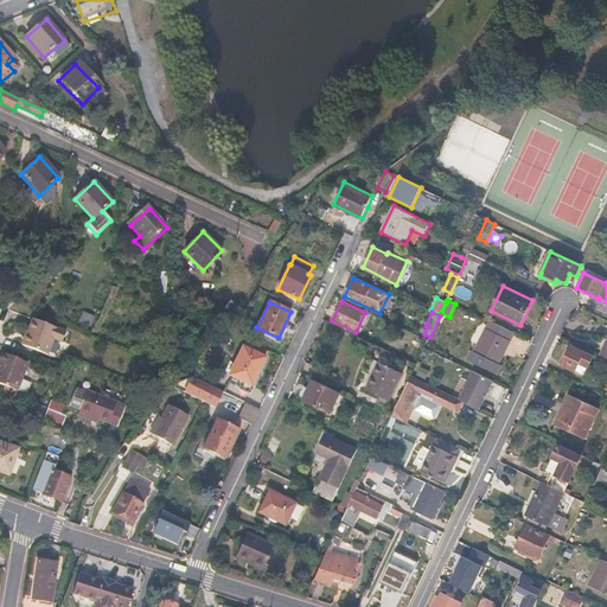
[(504,353),(513,332),(490,320),(474,351),(472,350),(467,359),(497,375),(502,365),(499,364),(505,353),(504,353)]
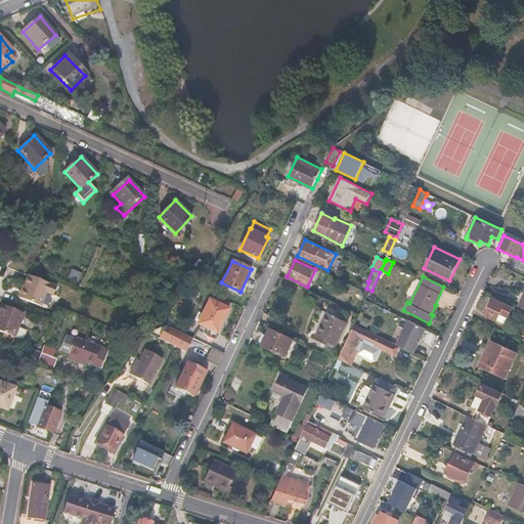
[(56,290),(28,278),(19,298),(41,306),(46,295),(53,298),(56,290)]
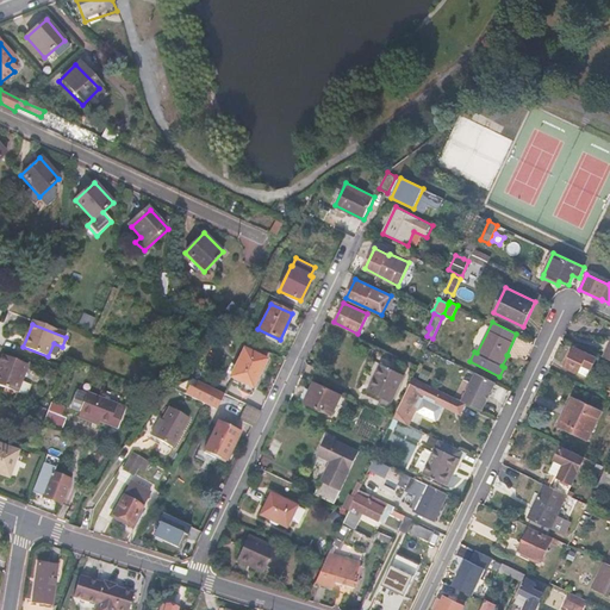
[(230,347),(234,340),(222,334),(218,340),(230,347)]
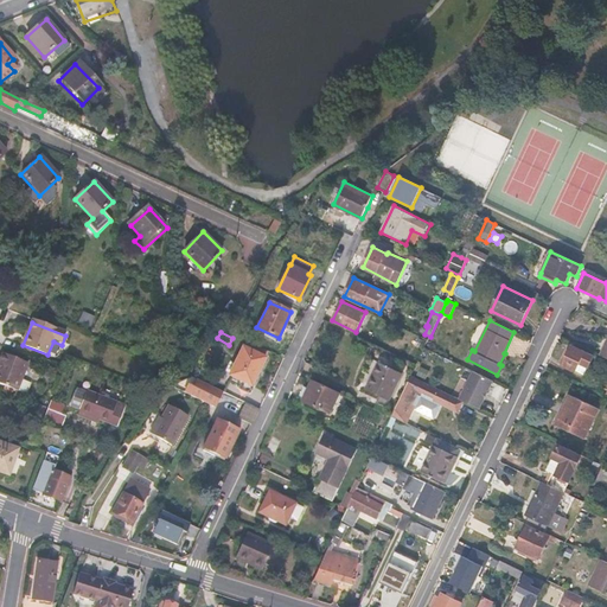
[(23,345),(21,347),(46,358),(48,355),(23,345)]
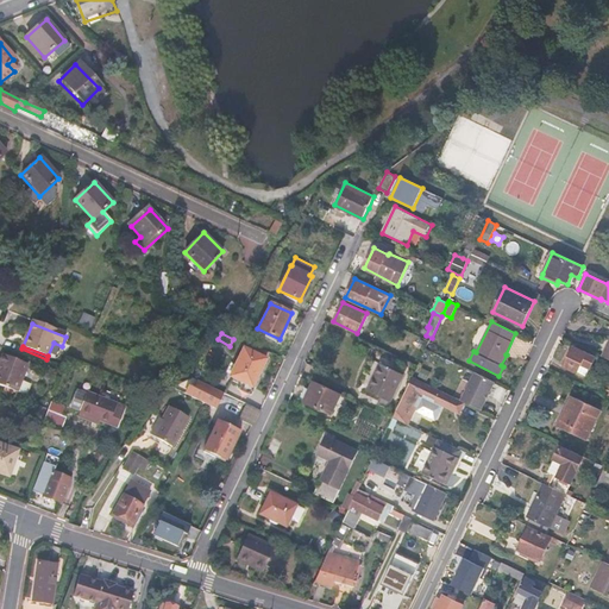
[(591,369),(597,358),(573,346),(564,366),(577,372),(582,364),(591,369)]
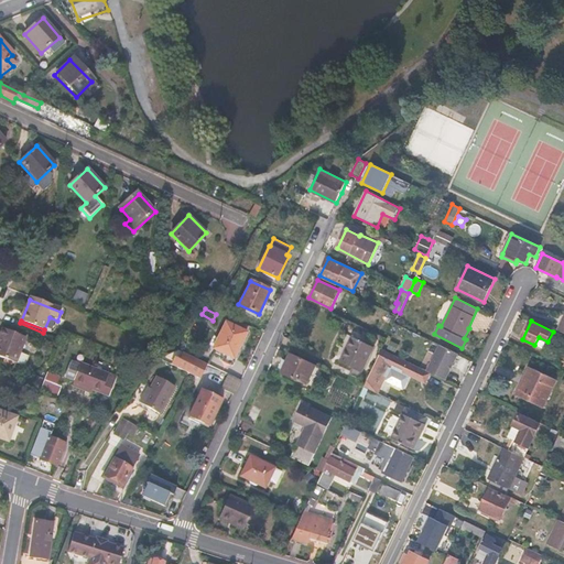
[(235,358),(247,333),(226,323),(214,348),(223,353),(218,360),(232,367),(236,359),(235,358)]
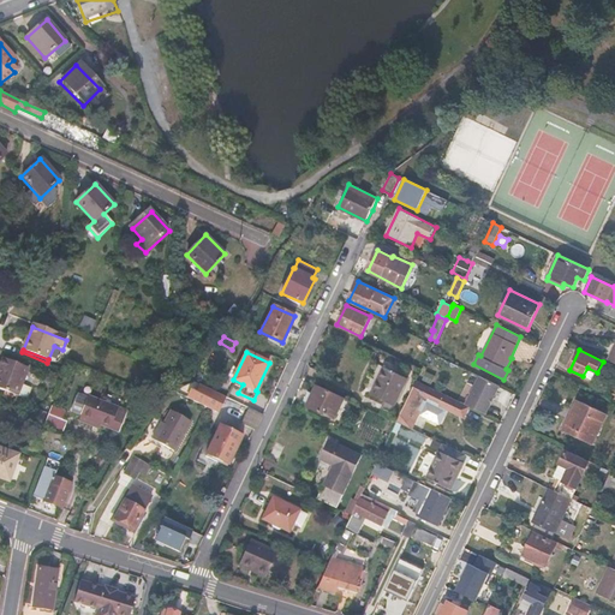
[(30,370),(4,359),(0,368),(0,389),(19,398),(30,370)]
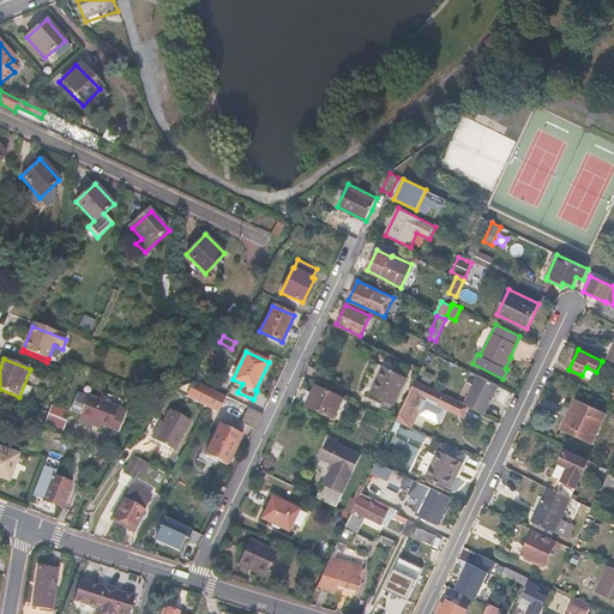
[(393,405),(407,378),(384,367),(371,393),(393,405)]
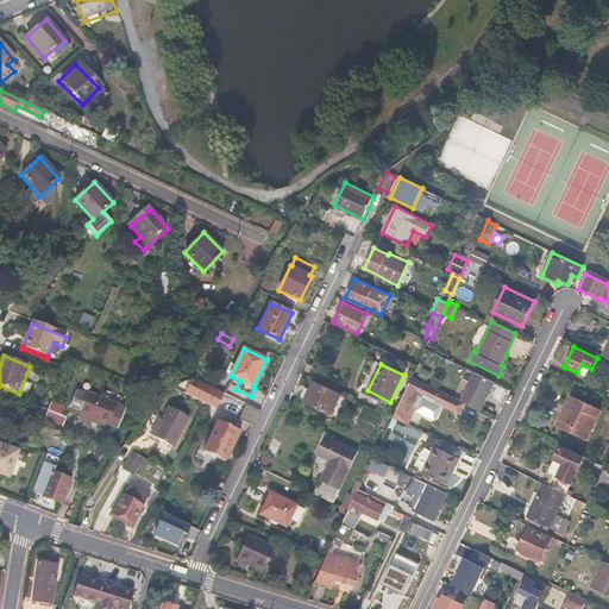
[(435,376),(432,375),(418,368),(414,376),(432,384),(435,376)]
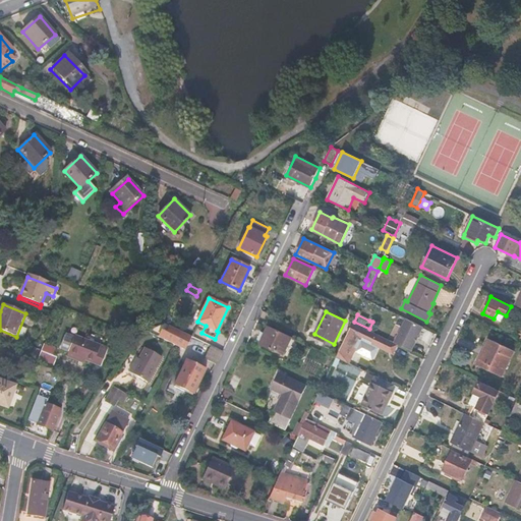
[(397,345),(353,323),(336,357),(350,363),(356,352),(371,359),(378,347),(393,355),(397,345)]
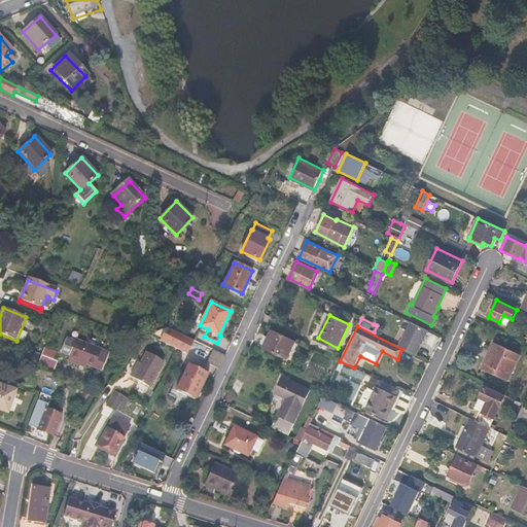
[(287,359),(295,341),(272,329),(268,337),(264,336),(258,345),(287,359)]
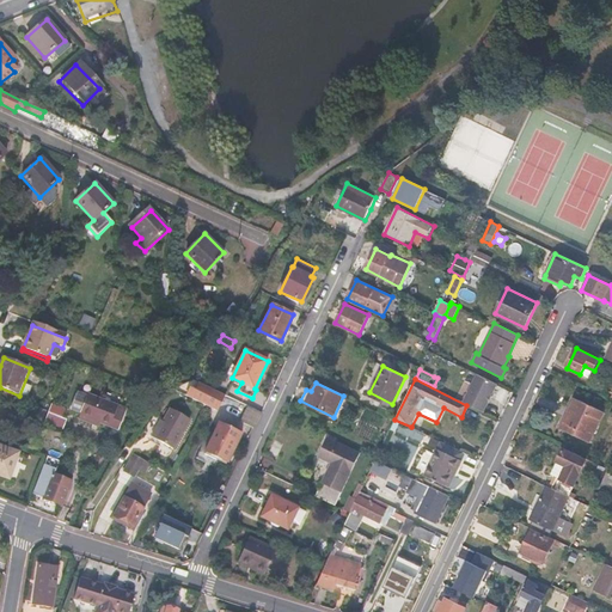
[(210,407),(215,397),(197,389),(193,397),(210,407)]
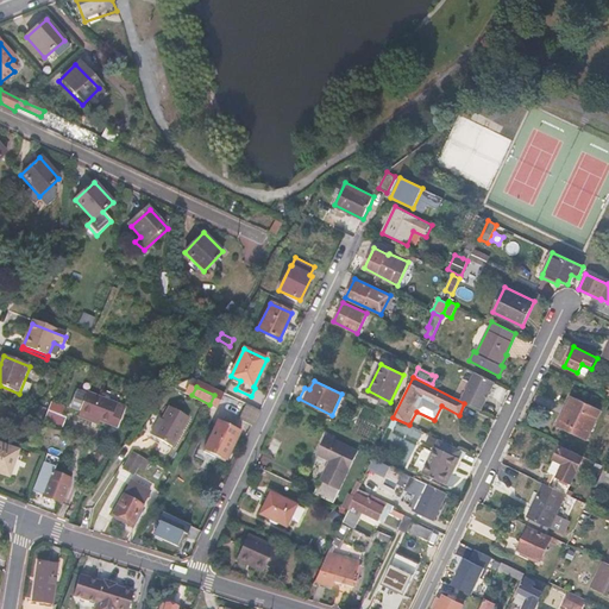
[(127,410),(88,395),(79,418),(98,426),(99,422),(119,431),(127,410)]
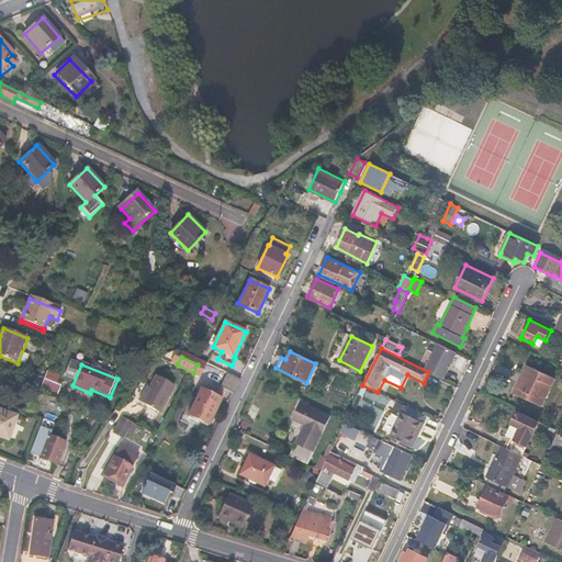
[(223,381),(226,373),(211,366),(208,374),(216,379),(217,379),(217,378),(223,381)]
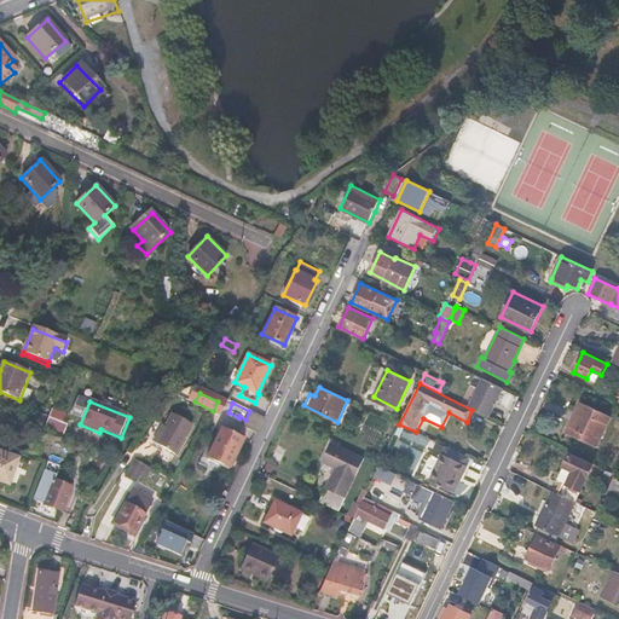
[(499,420),(504,411),(489,403),(484,411),(499,420)]
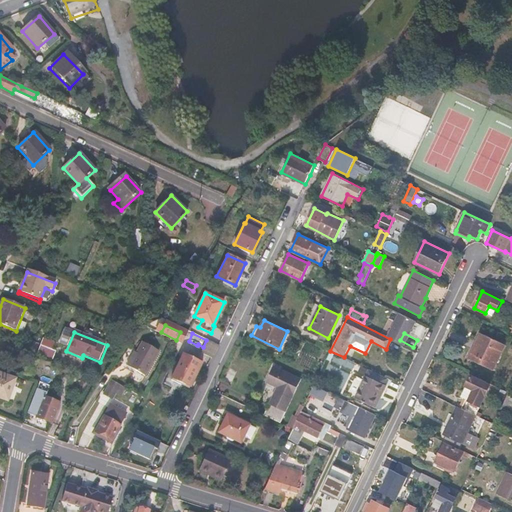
[(476,352),(485,335),(481,333),(473,350),(476,352)]
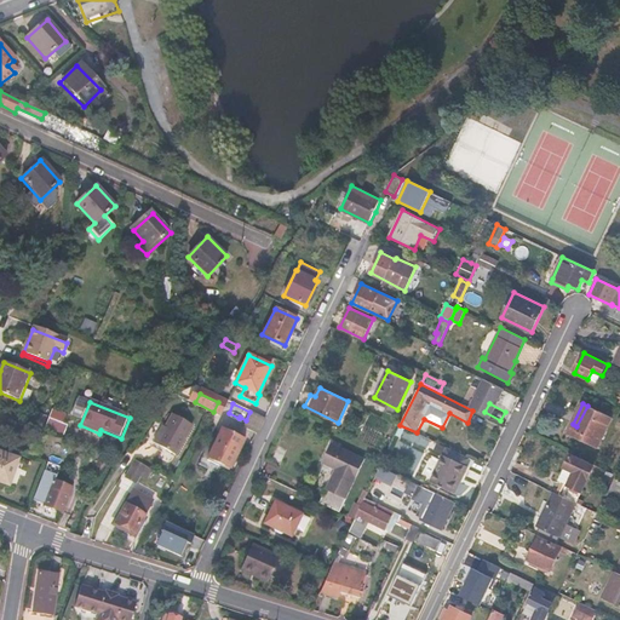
[(597,448),(612,417),(587,406),(577,426),(573,424),(568,434),(597,448)]
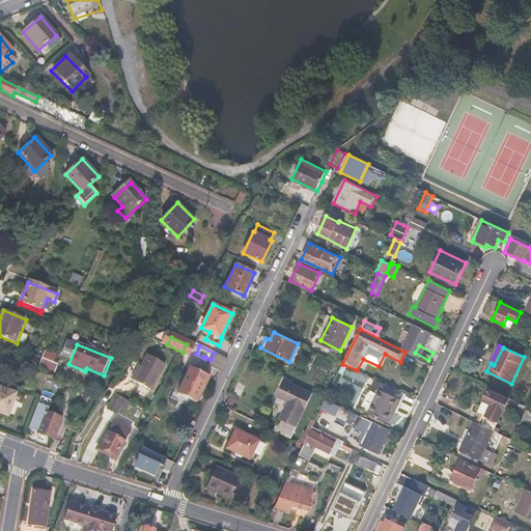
[(227,358),(215,353),(208,366),(221,372),(227,358)]
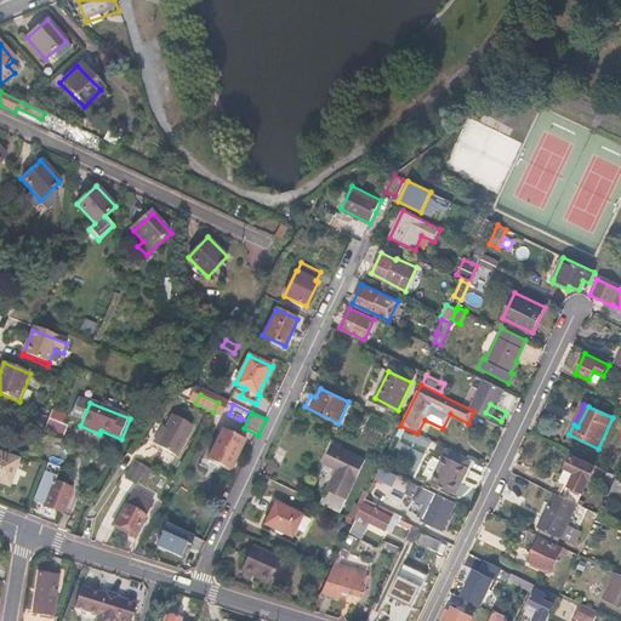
[(176,456),(193,426),(174,414),(165,427),(164,426),(153,443),(176,456)]
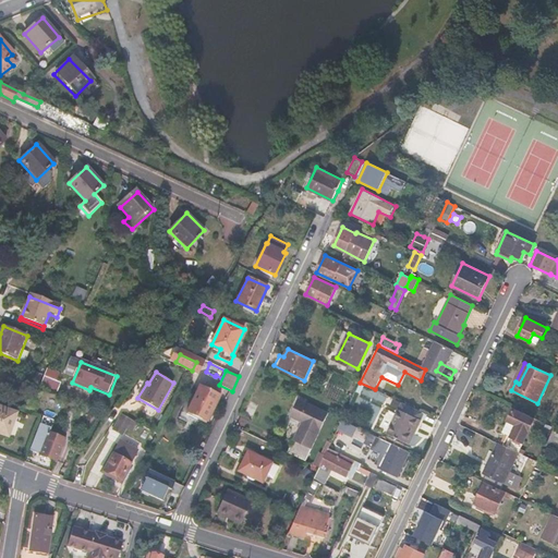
[(59,383),(43,376),(39,386),(56,392),(59,383)]
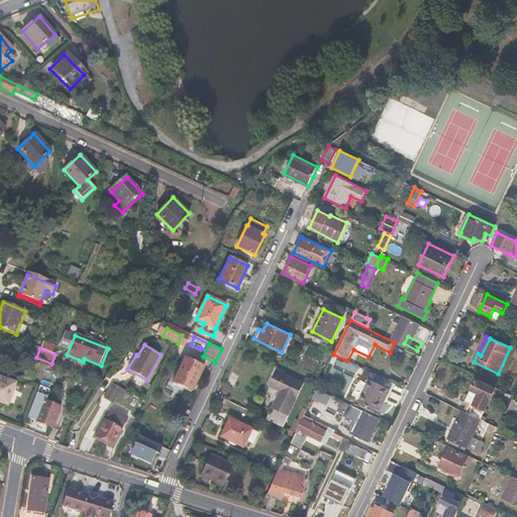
[(192,390),(204,367),(185,357),(174,382),(192,390)]
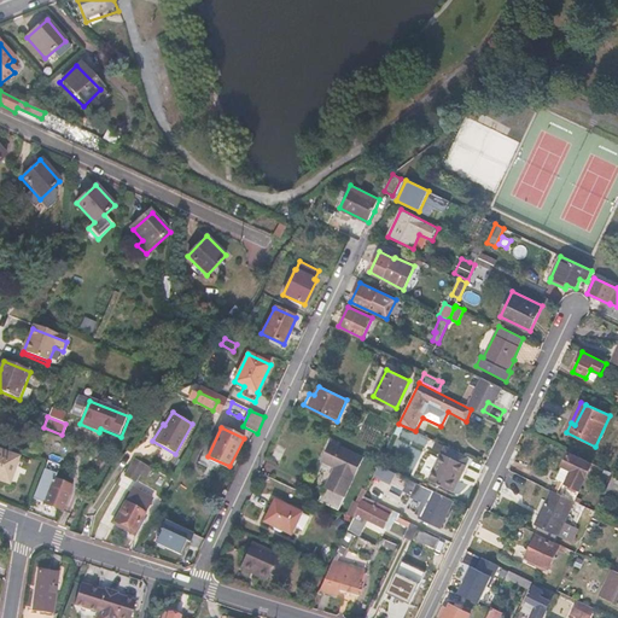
[(345,497),(365,458),(331,441),(321,462),(333,468),(325,487),(345,497)]
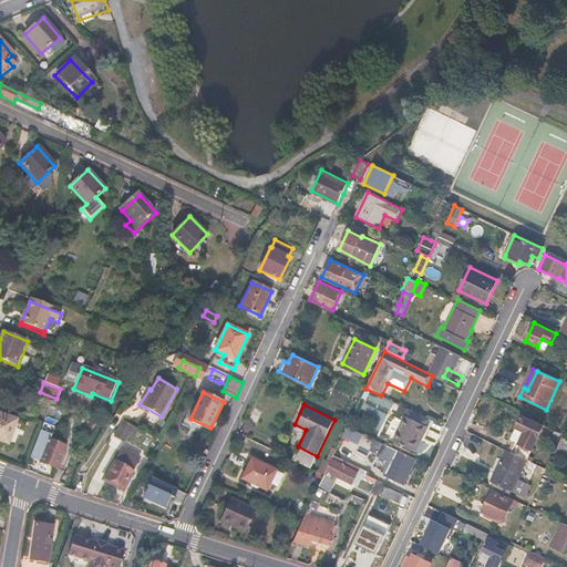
[(423,436),(429,426),(425,425),(429,419),(409,409),(405,415),(393,441),(413,451),(421,435),(423,436)]
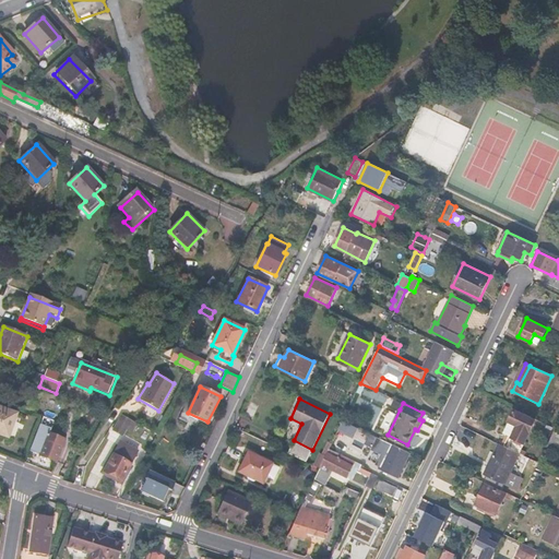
[(14,415),(0,409),(0,433),(6,437),(14,415)]
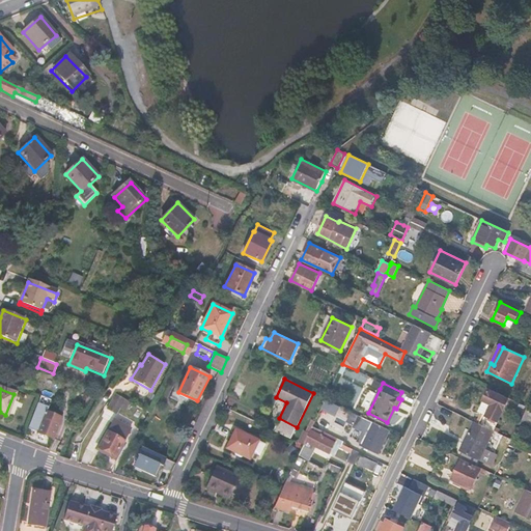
[(499,421),(509,399),(488,390),(483,400),(492,404),(486,415),(499,421)]
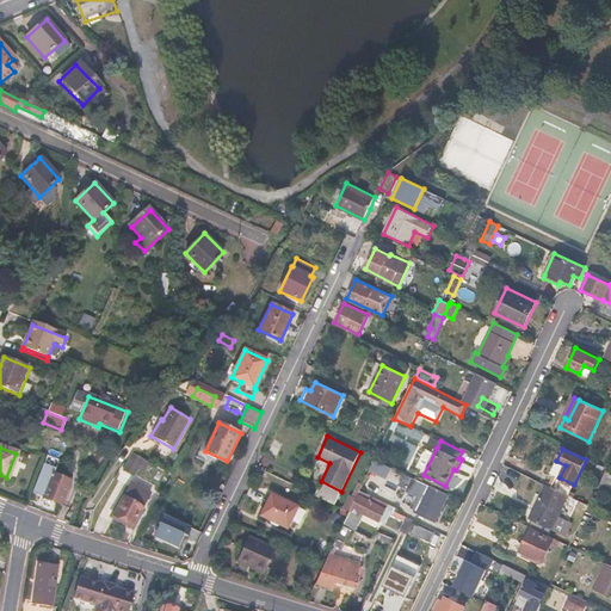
[(150,463),(133,452),(123,469),(135,476),(140,468),(146,471),(150,463)]
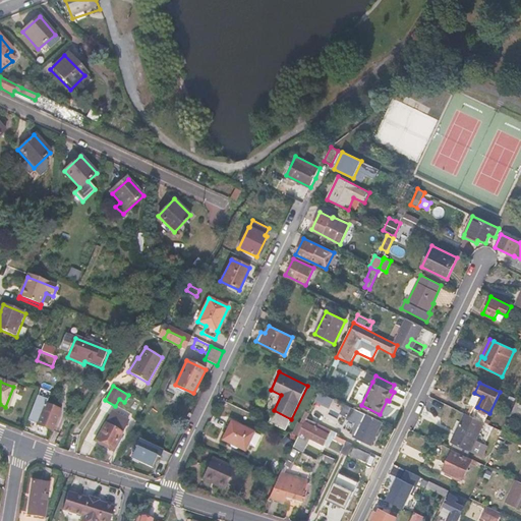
[(60,406),(37,397),(29,417),(52,426),(57,415),(60,406)]
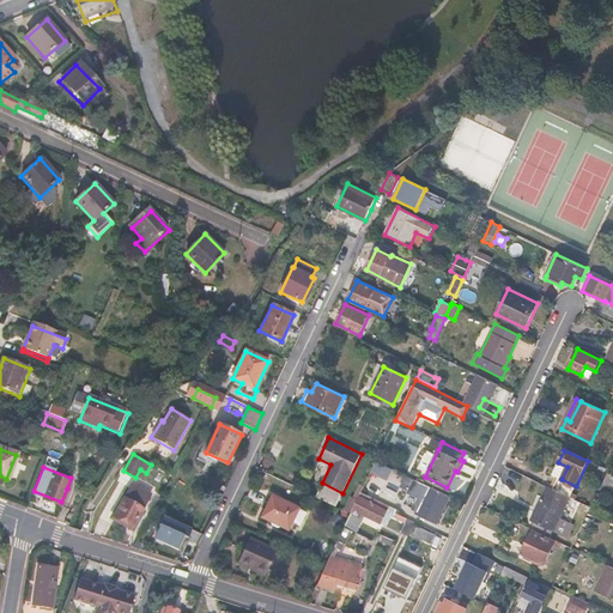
[(602,480),(606,473),(598,468),(593,477),(602,480)]
